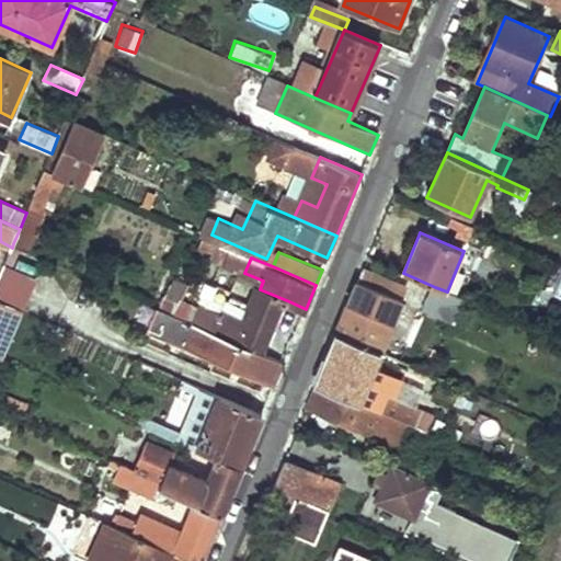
[(408,290),(364,270),(338,333),(380,354),(408,290)]
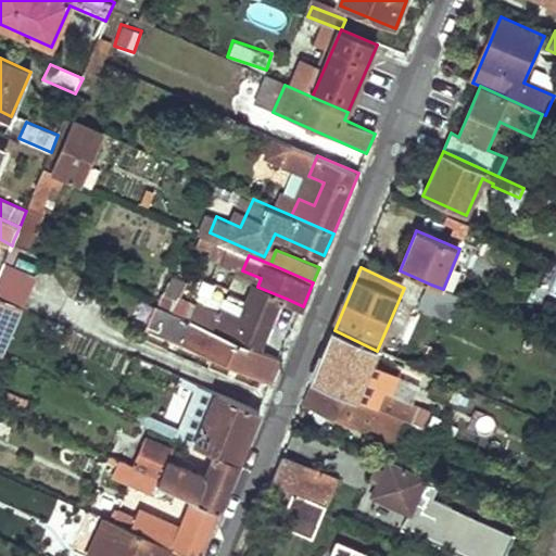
[(443,289),(431,285),(419,310),(451,324),(463,299),(443,289)]
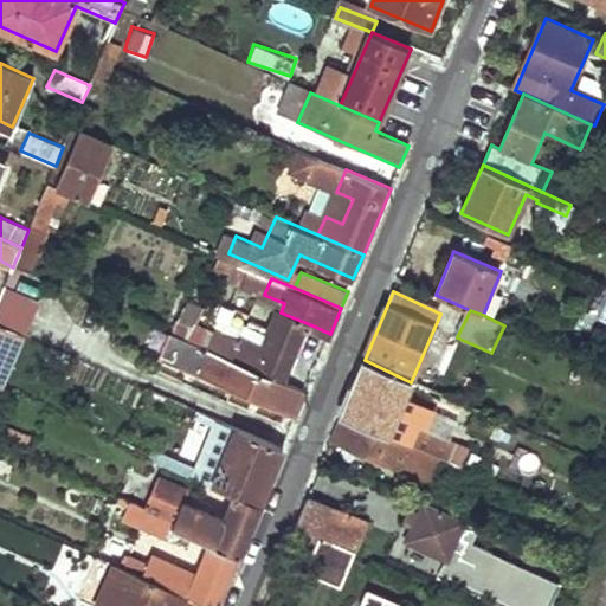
[(287,382),(313,326),(281,313),(266,345),(244,334),(242,340),(229,334),(220,353),(263,372),(287,382)]
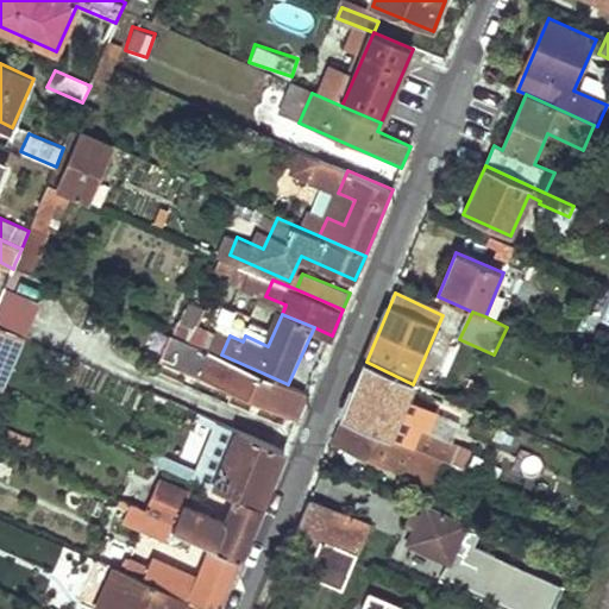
[(0,385),(22,334),(0,324),(0,385)]
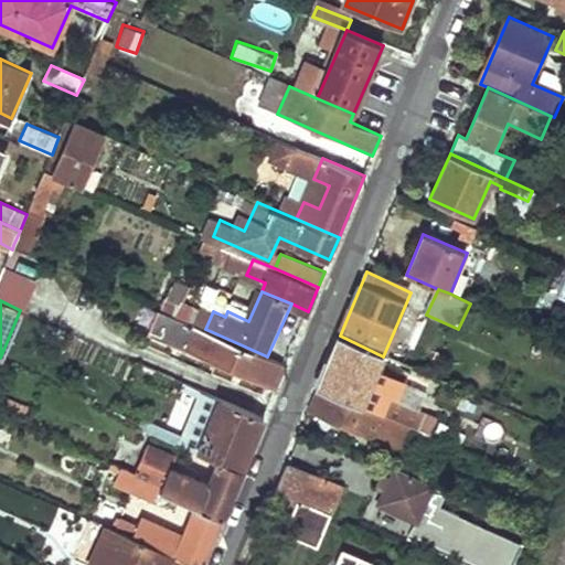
[(193,352),(235,371),(245,347),(205,329),(193,352)]
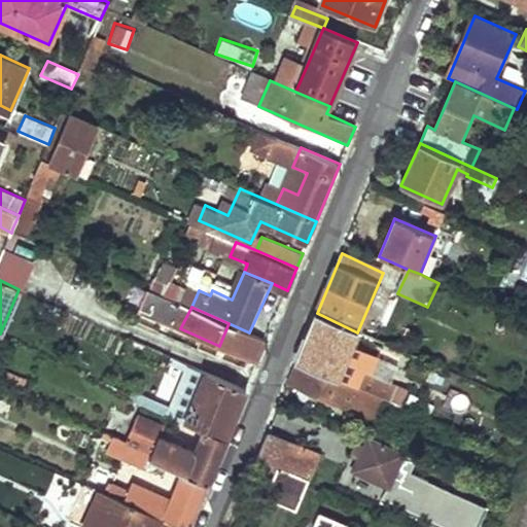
[(357,332),(317,313),(296,360),(337,379),(357,332)]
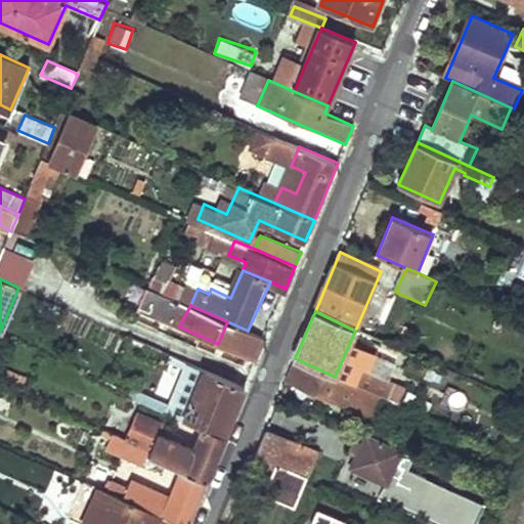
[(248,331),(227,321),(218,344),(256,361),(265,338),(248,331)]
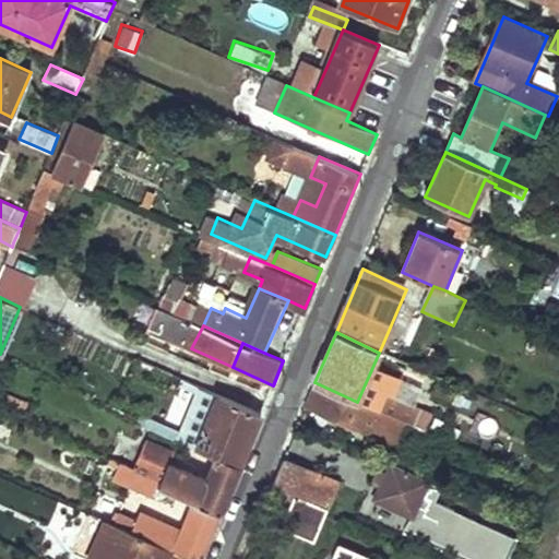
[(183,357),(152,344),(144,361),(176,375),(183,357)]
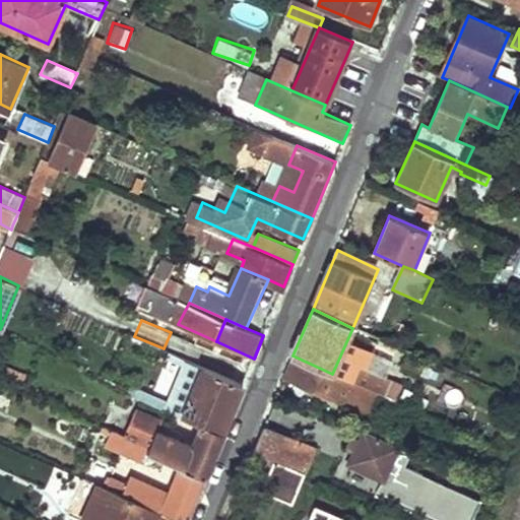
[(220,347),(214,345),(209,356),(226,364),(230,355),(219,351),(220,347)]
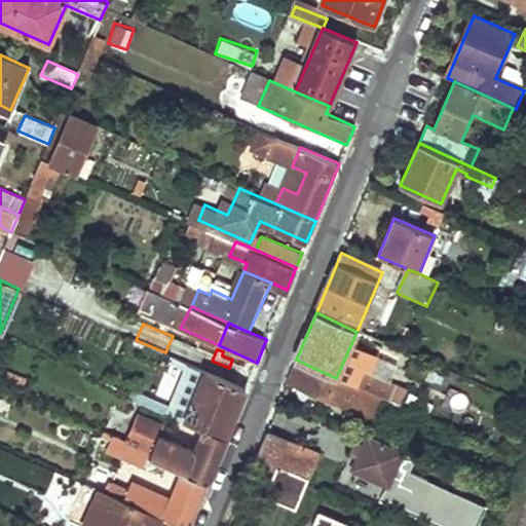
[(336,378),(296,360),(287,383),(374,423),(385,400),(353,385),(336,378)]
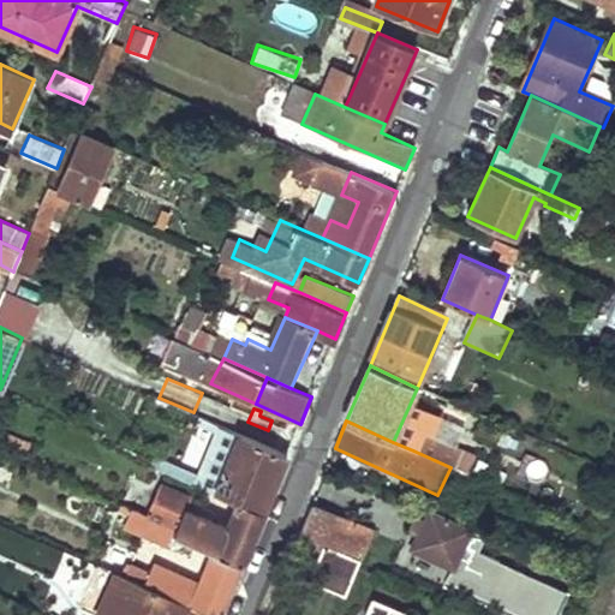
[(263,512),(288,455),(220,425),(195,482),(207,487),(239,502),(263,512)]
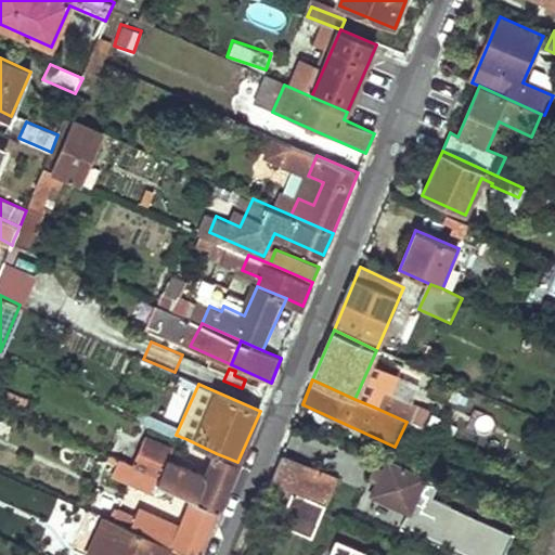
[(381,392),(373,407),(407,422),(410,424),(415,410),(381,392)]
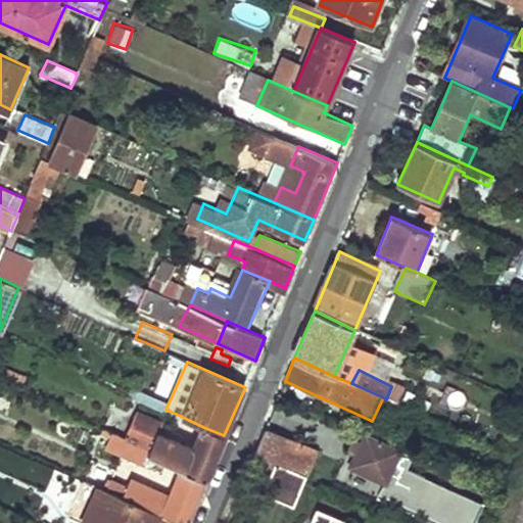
[(174,465),(207,479),(224,435),(203,427),(194,448),(133,419),(126,436),(152,447),(150,454),(174,465)]
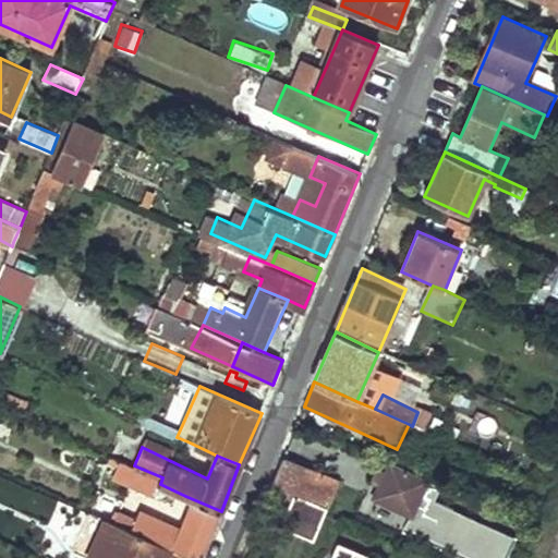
[(339,482),(323,474),(322,476),(282,460),(271,485),(282,489),(327,510),(339,482)]
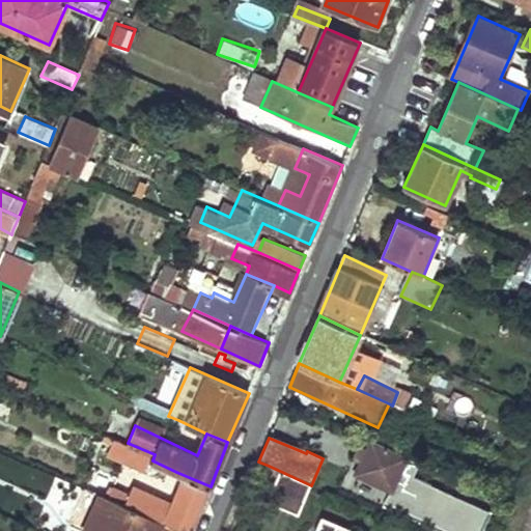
[(387,504),(444,530),(481,530),(491,513),(416,479),(422,465),(372,441),(367,451),(360,448),(354,460),(361,464),(356,476),(392,493),(387,504)]
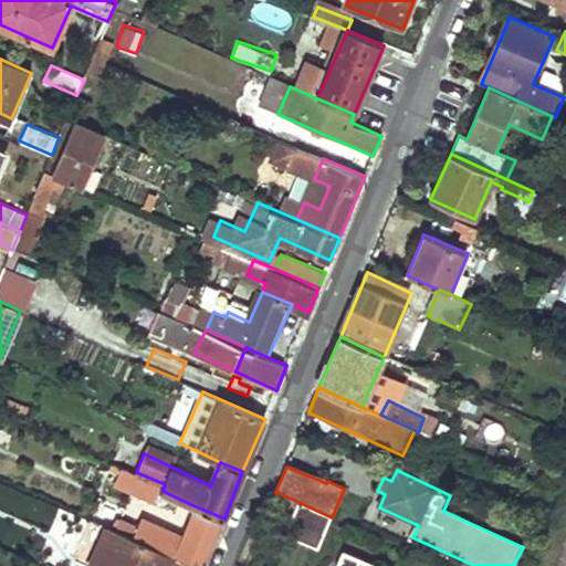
[(130,493),(124,513),(140,519),(147,499),(130,493)]
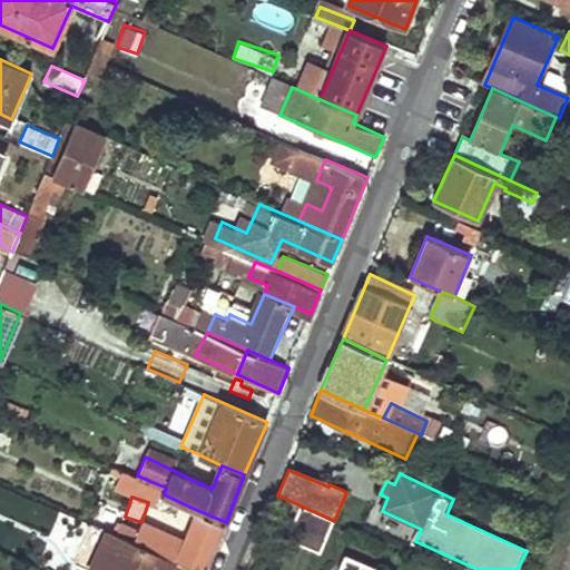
[(320,554),(334,521),(288,500),(275,528),(290,533),(286,540),(320,554)]
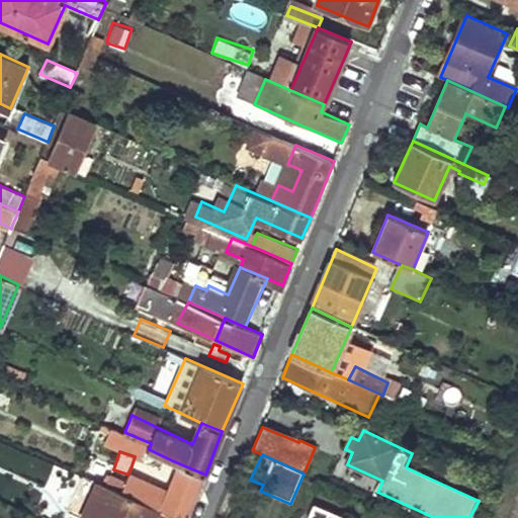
[(180,517),(185,517),(205,475),(172,460),(169,468),(177,471),(169,491),(131,475),(122,493),(163,511),(180,517)]
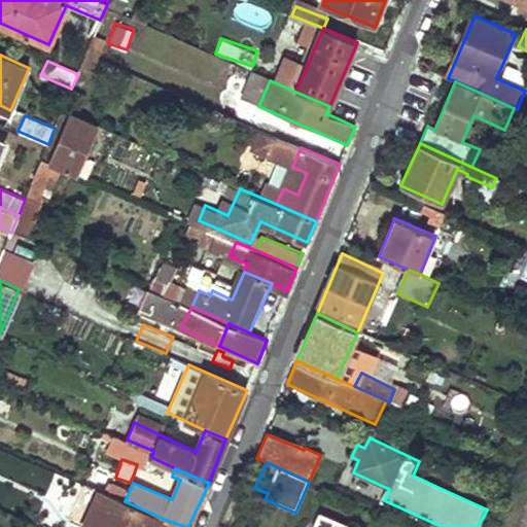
[(125,501),(99,490),(82,526),(83,526),(162,526),(166,520),(125,501)]
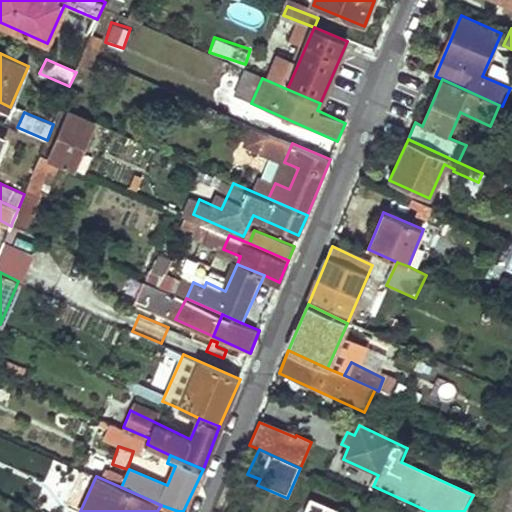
[(339,511),(341,510),(311,497),(304,511),(339,511)]
